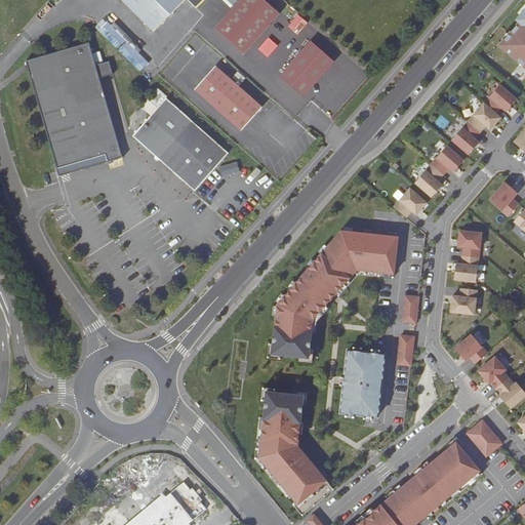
[(123,0),(155,31),(184,0),(189,0),(196,7),(203,0),(123,0)]
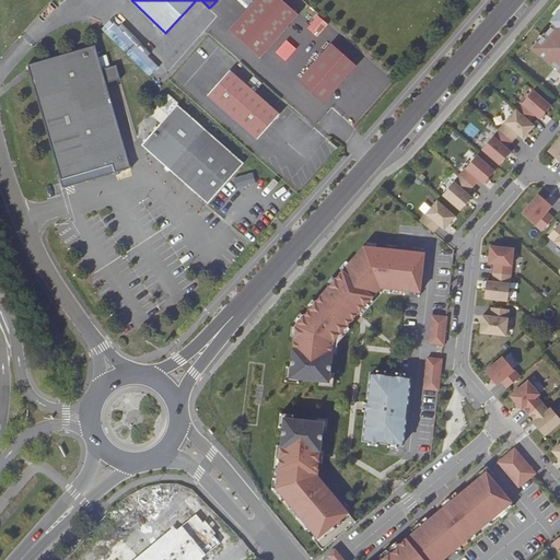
[(256,0),(229,31),(259,58),(299,14),(281,0),(256,0)]
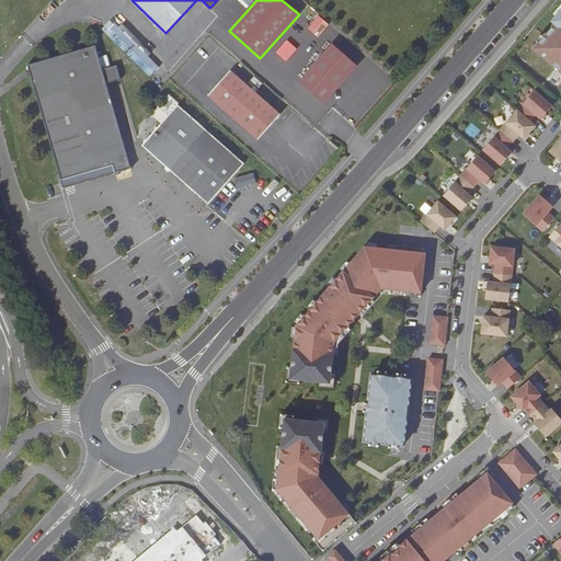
[(103,26),(148,73),(158,64),(113,16),(103,26)]
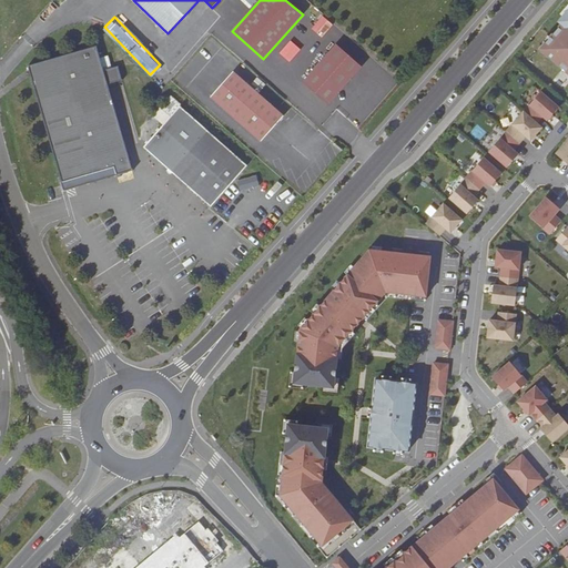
[(567,17),(540,49),(567,73),(567,17)]
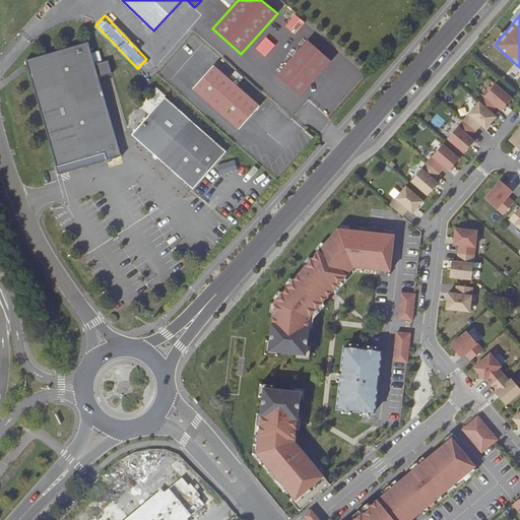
[(26,60),(57,167),(105,153),(107,159),(122,155),(99,77),(113,72),(109,60),(95,64),(88,41),(26,60)]
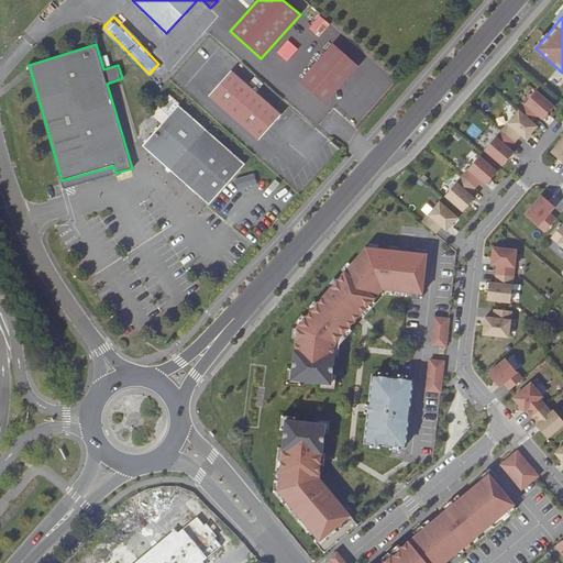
[(359,66),(333,44),(300,81),(326,103),(359,66)]
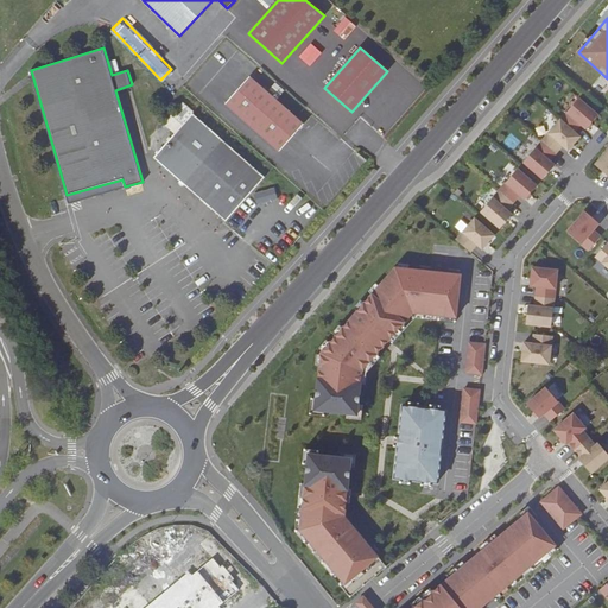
[(252,75),(227,103),(282,151),(304,125),(252,75)]
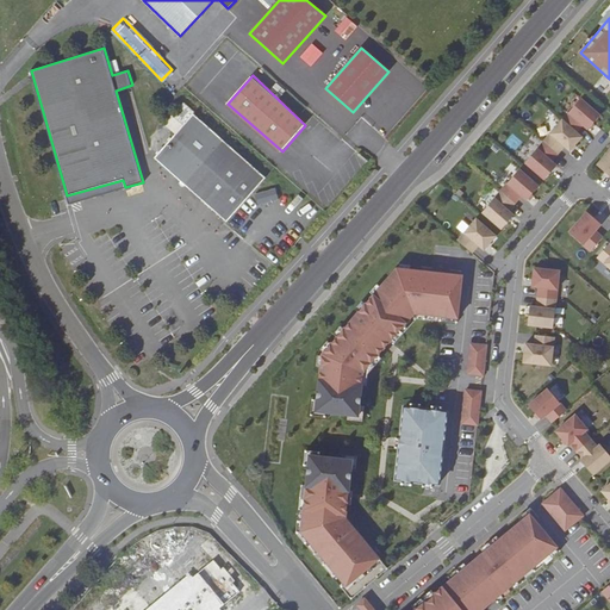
[(580,98),(526,162),(545,179),(556,166),(552,161),(564,147),(570,151),(582,137),(577,132),(583,124),(589,129),(601,116),(580,98)]
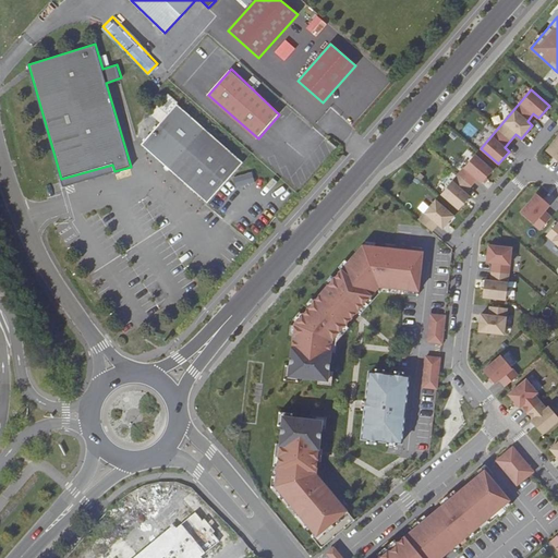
[(177,105),(142,144),(207,203),(242,162),(177,105)]
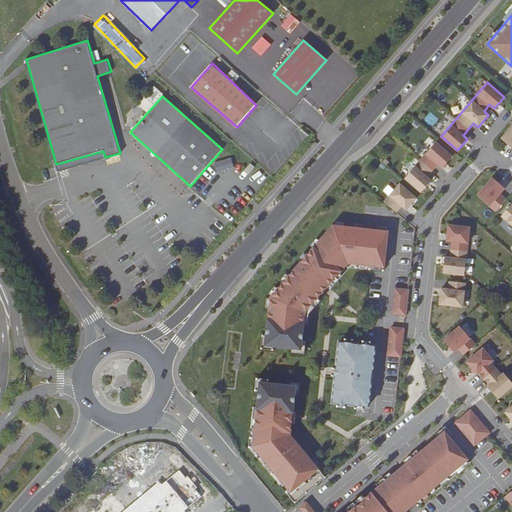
[(511,125),(501,139),(511,148),(511,125)]
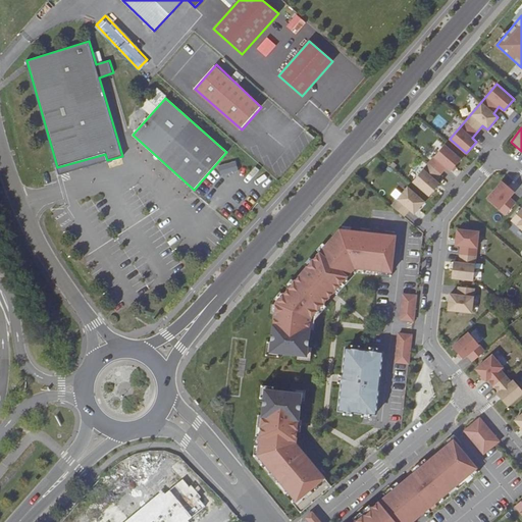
[(446,167),(451,171),(461,160),(444,145),(412,181),(429,196),(439,185),(434,180),(446,167)]
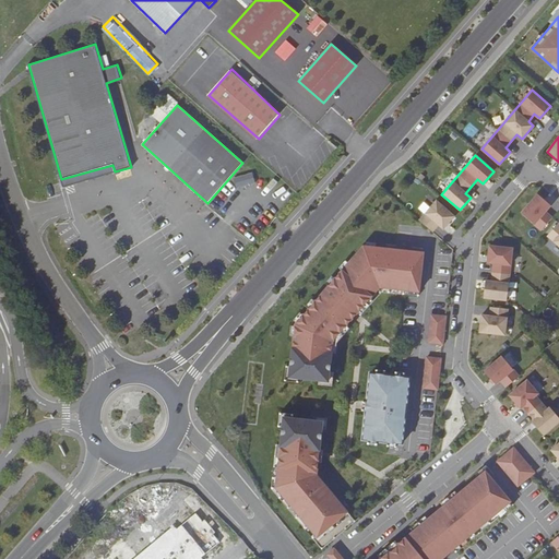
[(113,165),(61,179),(63,187),(115,171),(113,165)]
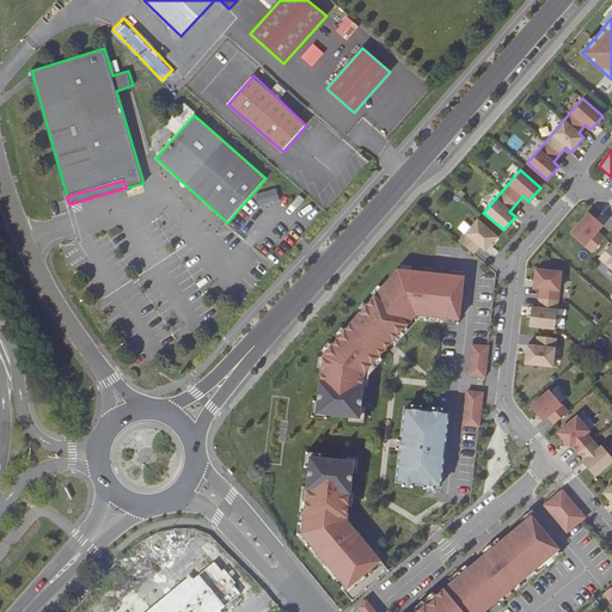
[(258,203),(279,199),(275,188),(255,194),(258,203)]
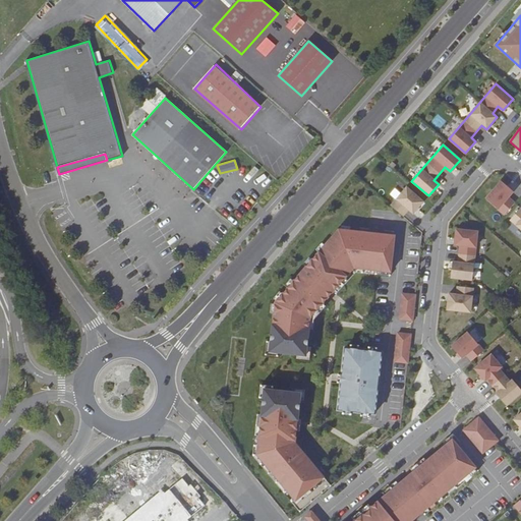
[(502,181),(485,198),(504,215),(515,203),(508,197),(513,191),(502,181)]
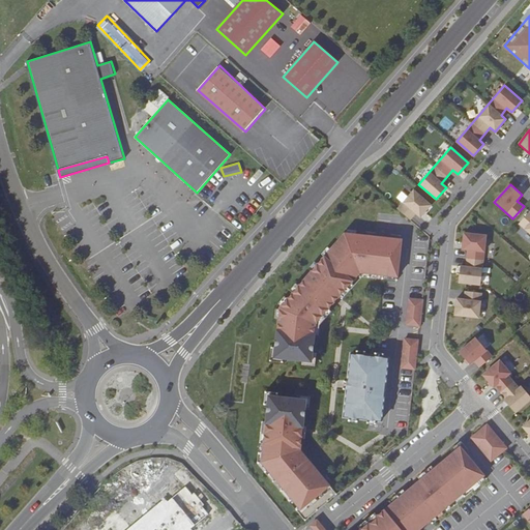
[(413,190),(398,209),(410,219),(415,213),(420,217),(431,205),(413,190)]
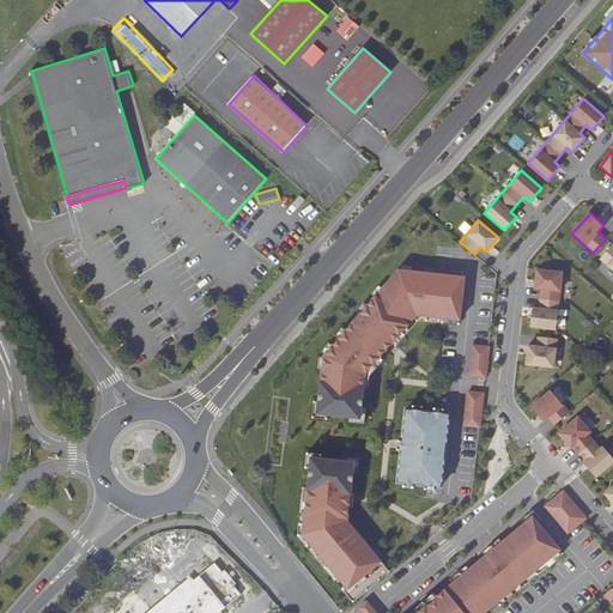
[(612,244),(600,259),(612,269),(612,244)]
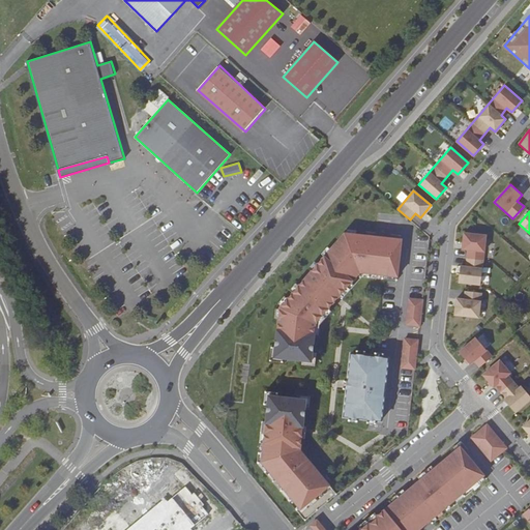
[(402,239),(344,233),(280,307),(273,357),(311,361),(316,323),(339,296),(342,299),(361,276),(396,281),(402,239)]
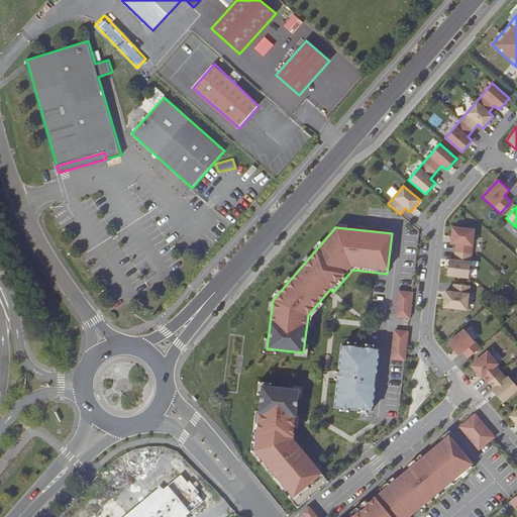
[(452,227),(450,243),(456,243),(454,261),(448,260),(447,276),(469,278),(474,229),(452,227)]
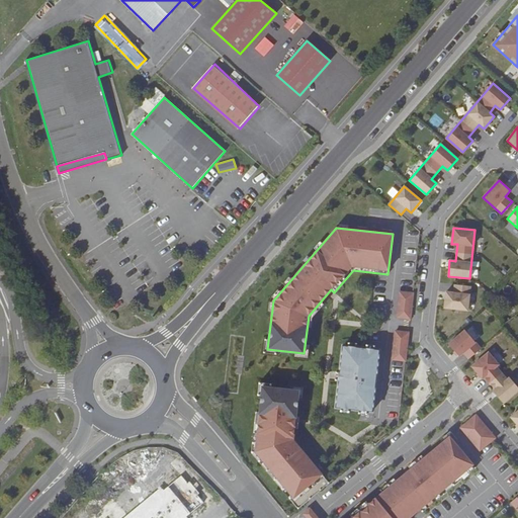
[(467,311),(470,286),(454,284),(453,292),(446,291),(444,308),(467,311)]
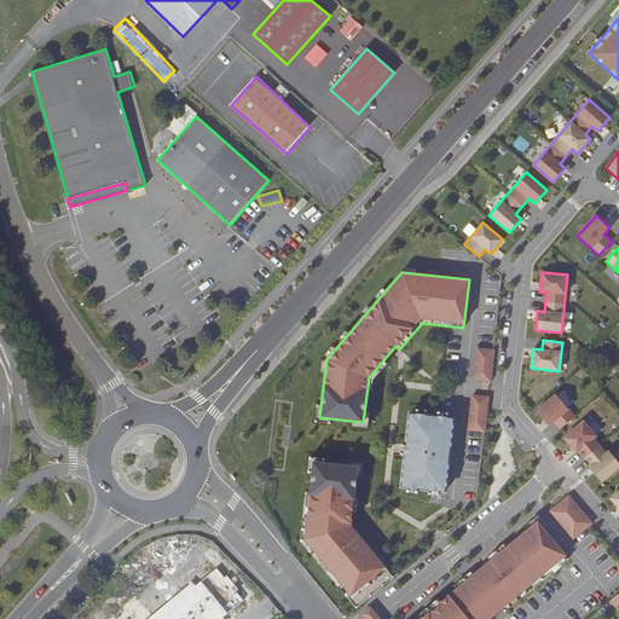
[(490,381),(493,351),(478,348),(474,379),(490,381)]
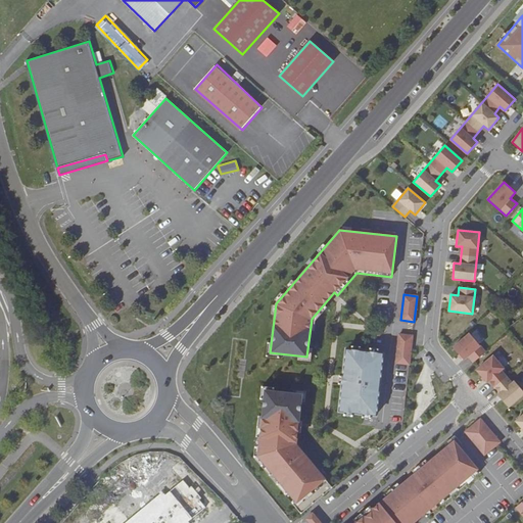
[(473,363),(485,352),(470,333),(454,347),(464,360),(468,357),(473,363)]
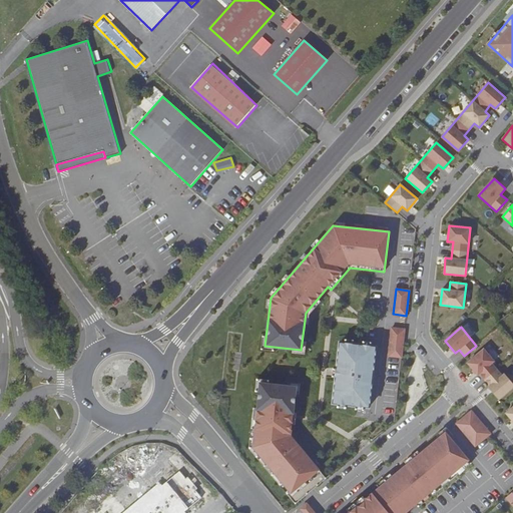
[(405,329),(392,328),(389,356),(402,358),(405,329)]
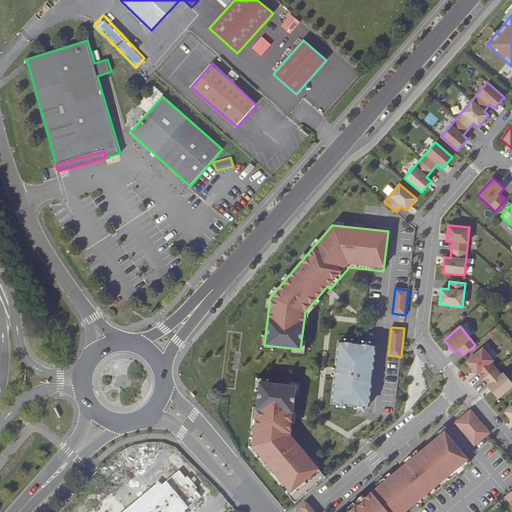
[(333,402),(368,406),(375,346),(339,342),(333,402)]
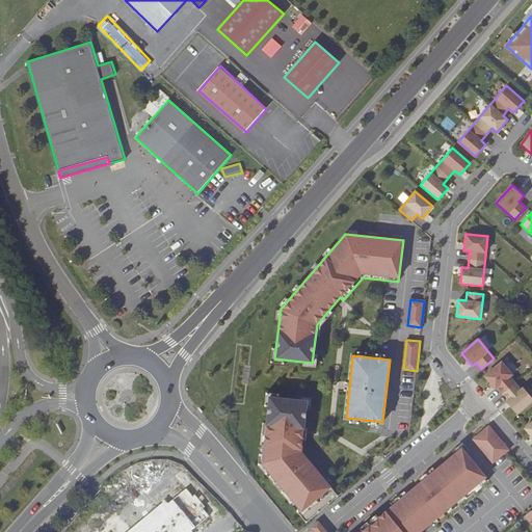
[(509,376),(512,374),(502,362),(485,376),(496,389),(498,388),(508,400),(506,402),(517,415),(531,401),(531,397),(524,388),(521,390),(509,376)]
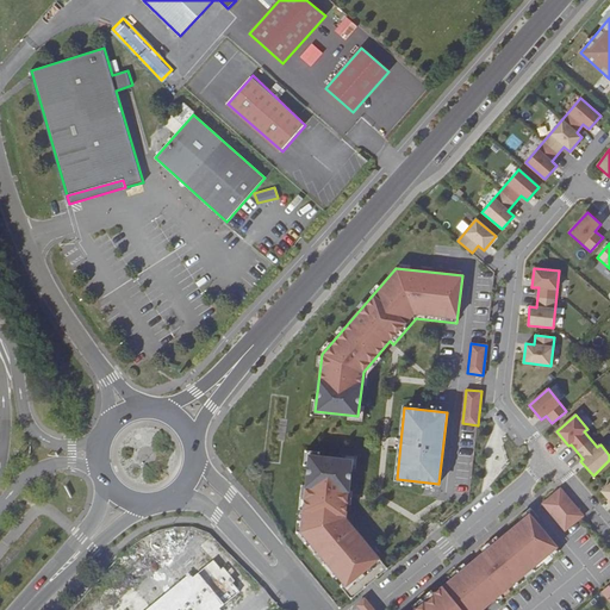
[(319,458),(310,456),(306,486),(302,486),(296,534),(352,599),(387,570),(346,518),(353,461),(319,458)]
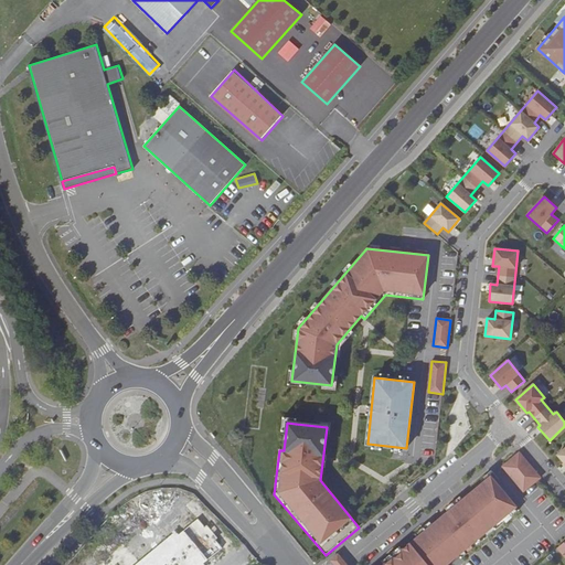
[(541,478),(520,454),(503,467),(524,492),(541,478)]
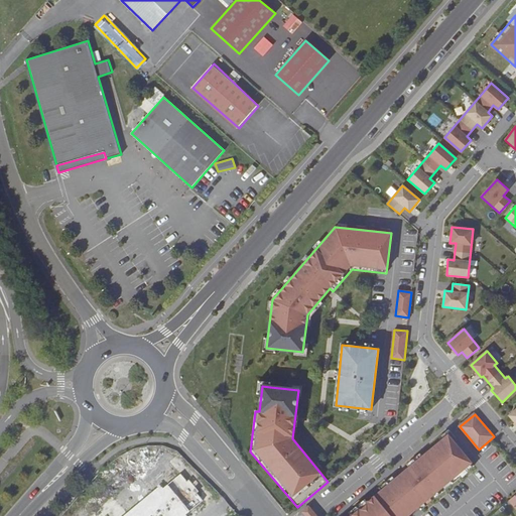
[(474,466),(447,435),(367,502),(368,503),(360,510),(359,509),(350,515),(406,515),(418,507),(420,510),(474,466)]
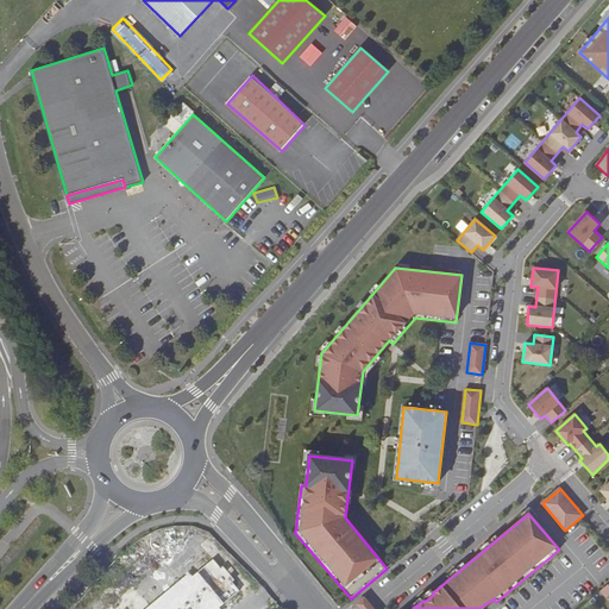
[(152,608),(132,585),(105,608),(152,608)]
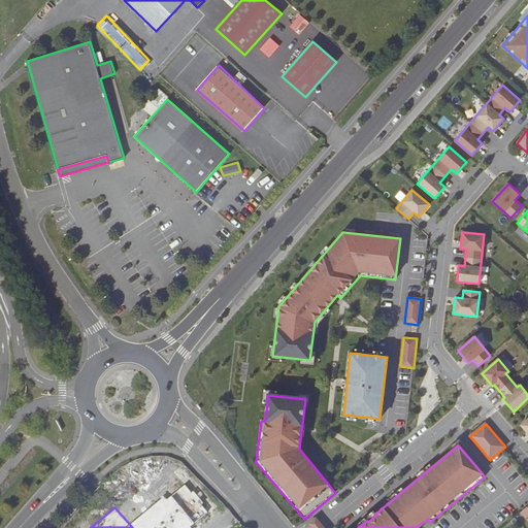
[(311,527),(324,527),(316,518),(308,523),(311,527)]
